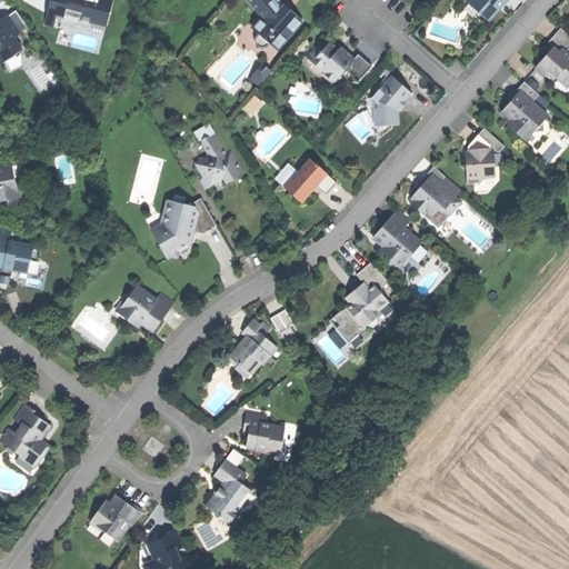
[(49,0),(49,5),(45,25),(53,27),(56,18),(62,20),(63,15),(107,25),(112,0),(111,0),(49,0)]
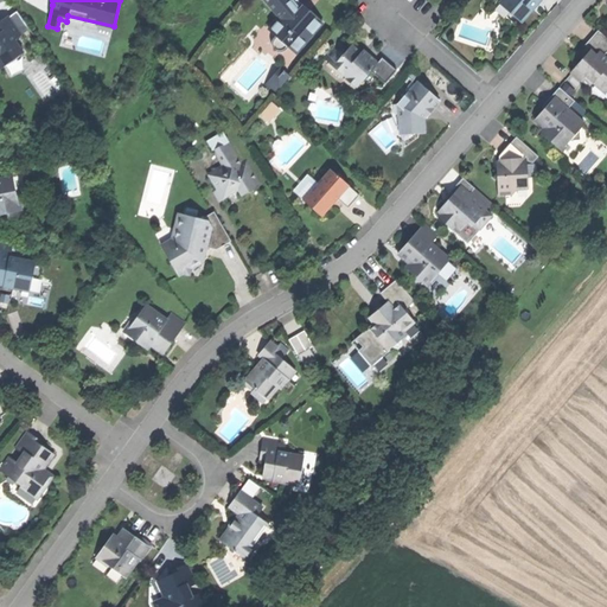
[(266,0),(276,12),(281,8),(285,11),(269,27),(276,33),(274,37),(274,39),(275,43),(276,45),(281,46),(286,46),(288,44),(296,51),(317,29),(324,21),(312,11),(308,16),(293,1),(292,0),(266,0)]
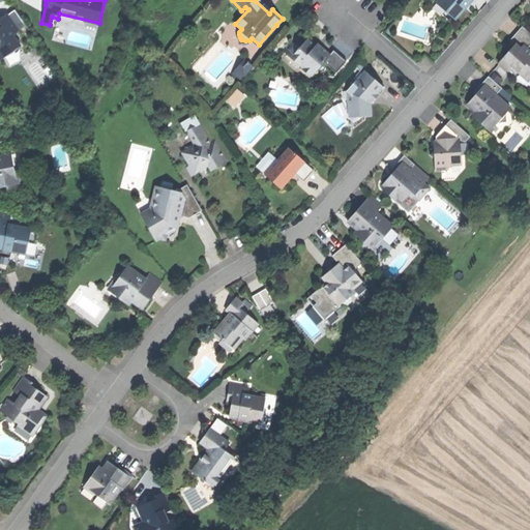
[(442,13),(445,9),(448,6),(441,0),(436,0),(432,5),(442,13)]
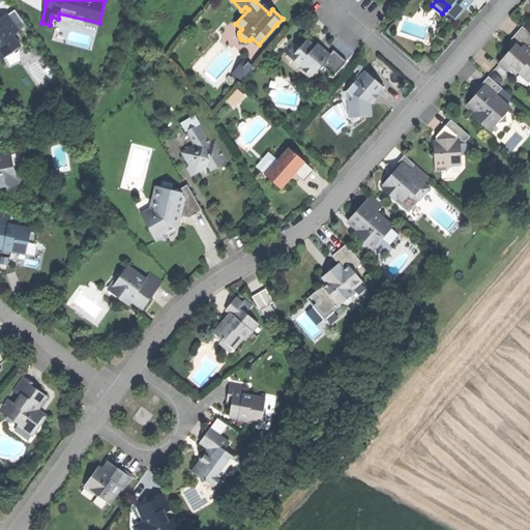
[(441,0),(448,6),(445,9),(455,19),(465,8),(471,1),(469,0),(441,0)]
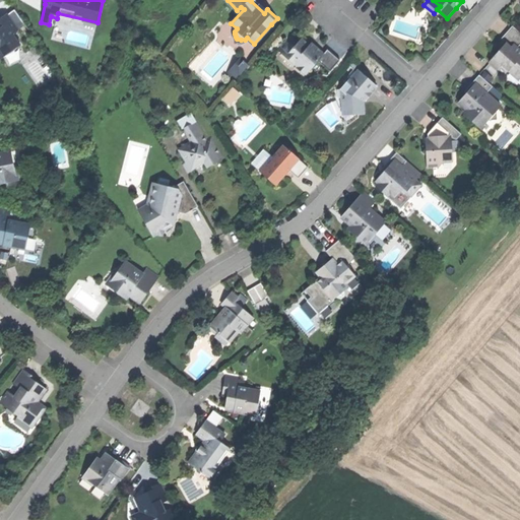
[(0,18),(0,57),(2,58),(19,45),(12,35),(18,30),(6,14),(0,18)]
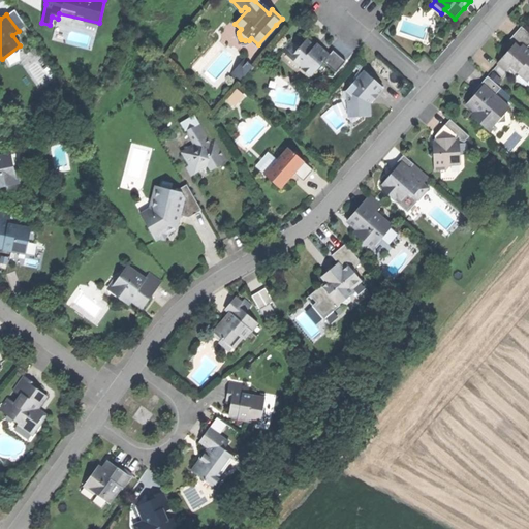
[(505,55),(498,63),(512,75),(516,71),(527,82),(528,79),(528,50),(527,48),(528,44),(528,31),(522,26),(510,38),(518,44),(514,50),(511,48),(505,55)]
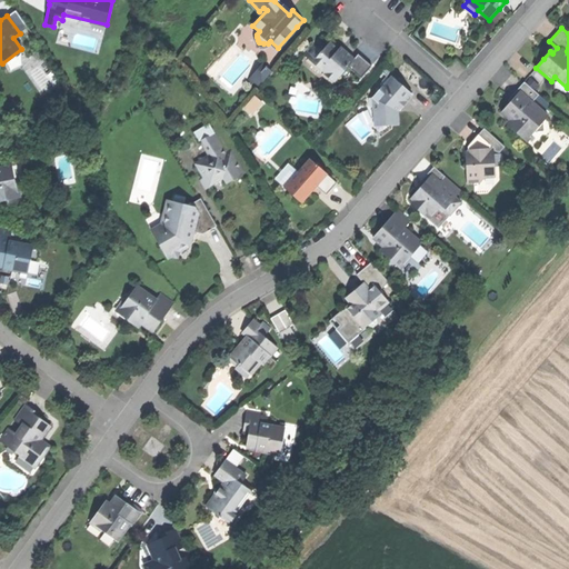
[(372,65),(359,52),(355,57),(346,49),(340,50),(336,47),(330,41),(321,51),(313,45),(306,55),(322,69),(331,67),(340,75),(348,66),(361,77),(372,65)]
